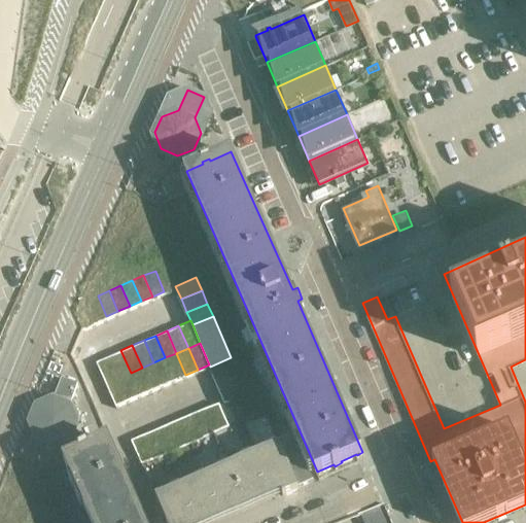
[(119,378),(131,373),(120,350),(110,355),(119,378)]
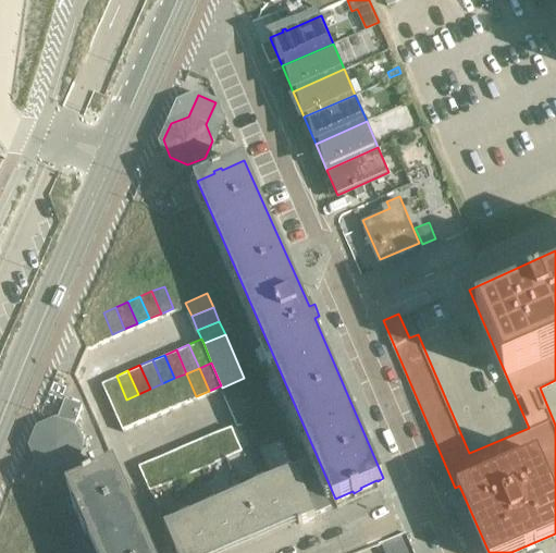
[(184,402),(196,396),(186,373),(174,378),(184,402)]
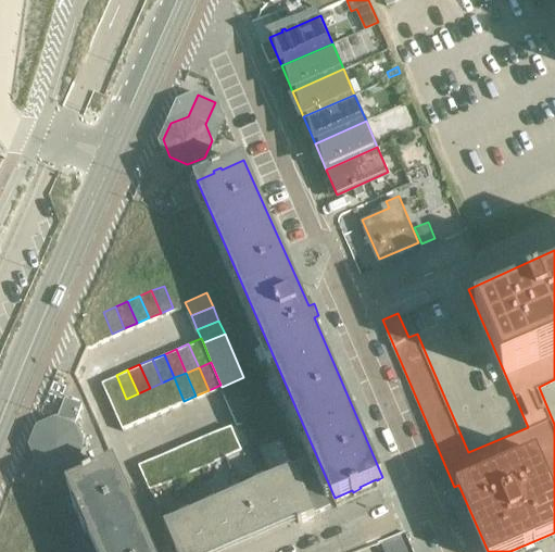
[(126,399),(116,375),(103,380),(113,403),(126,399)]
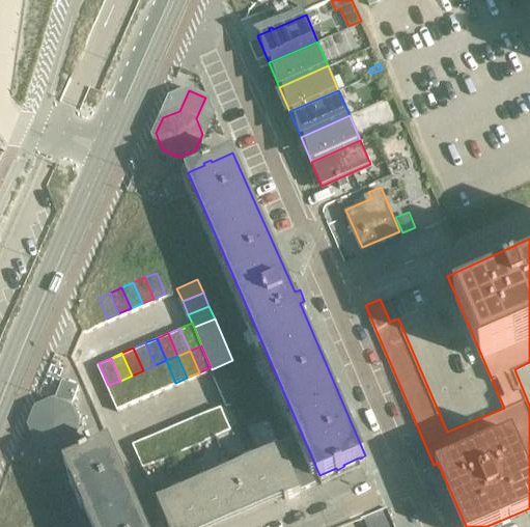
[(164,387),(175,383),(166,360),(155,365),(164,387)]
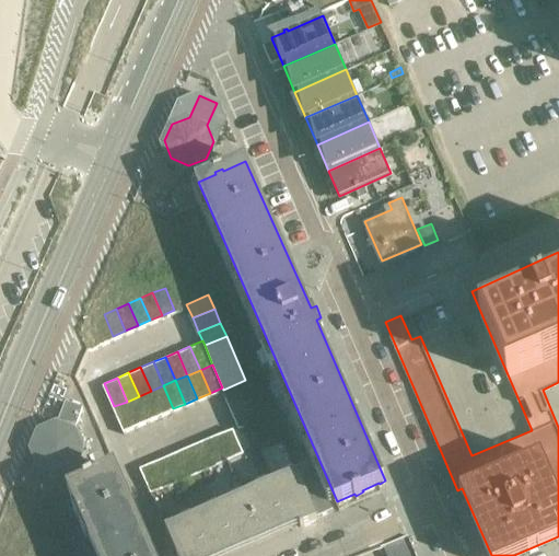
[(229,403),(251,393),(245,380),(223,390),(229,403)]
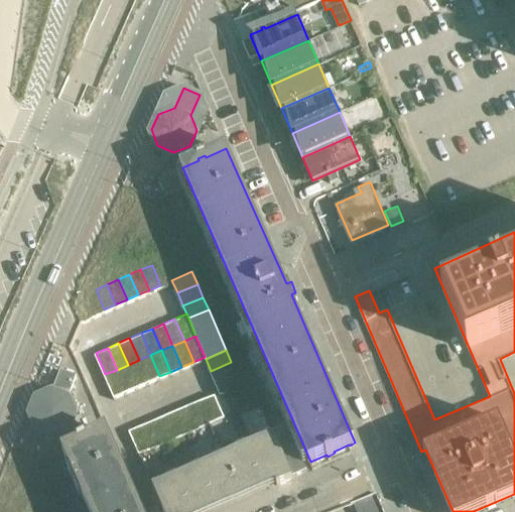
[(150,355),(139,360),(148,381),(159,376),(150,355)]
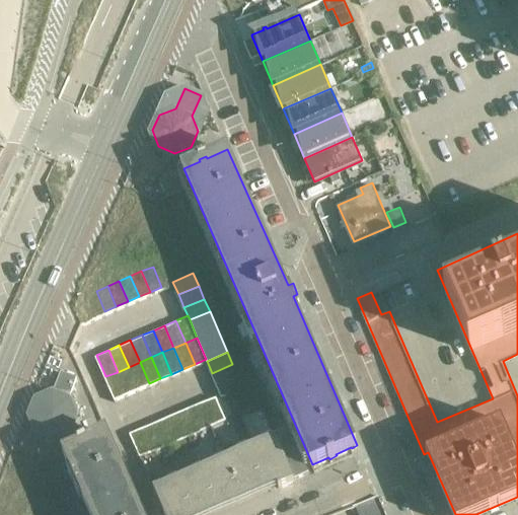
[(138,388),(149,383),(140,362),(129,367),(138,388)]
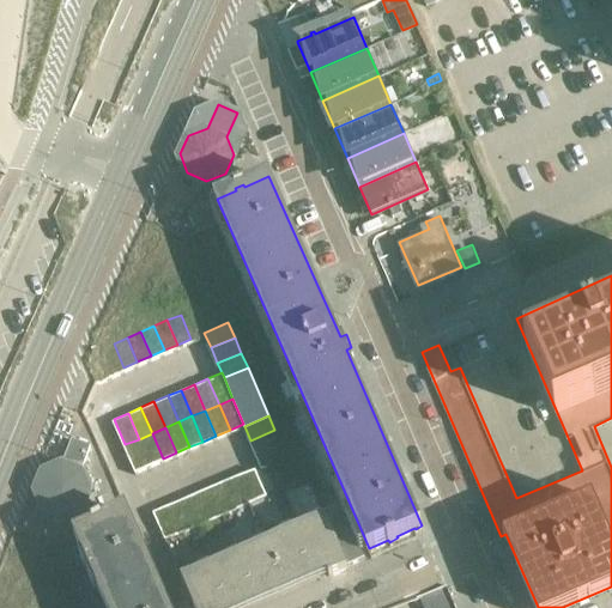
[(256,453),(280,443),(274,430),(250,441),(256,453)]
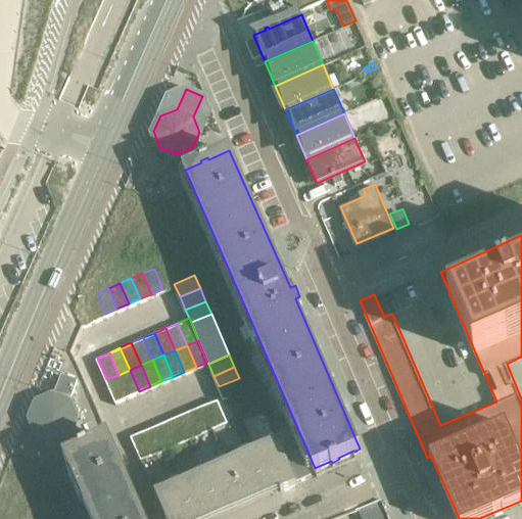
[(128,396),(139,391),(130,370),(119,375),(128,396)]
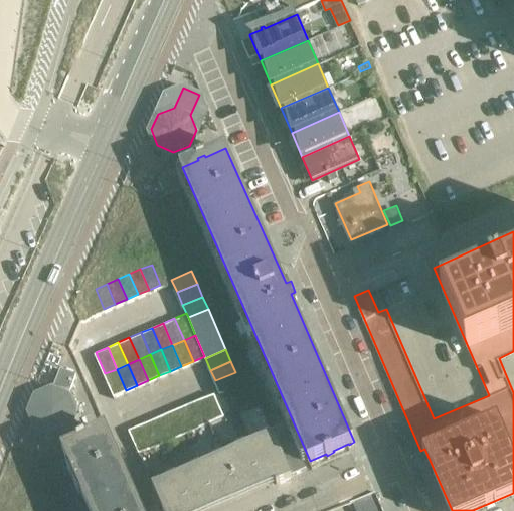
[(69,426),(75,409),(68,393),(77,373),(60,367),(52,387),(36,394),(30,410),(37,426),(53,433),(69,426)]
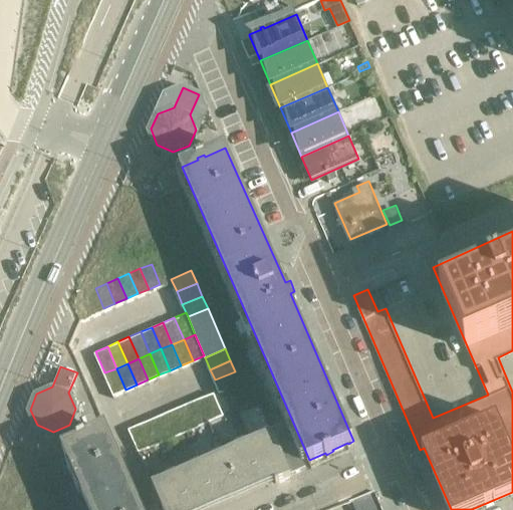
[(114,395),(125,390),(116,368),(104,372),(114,395)]
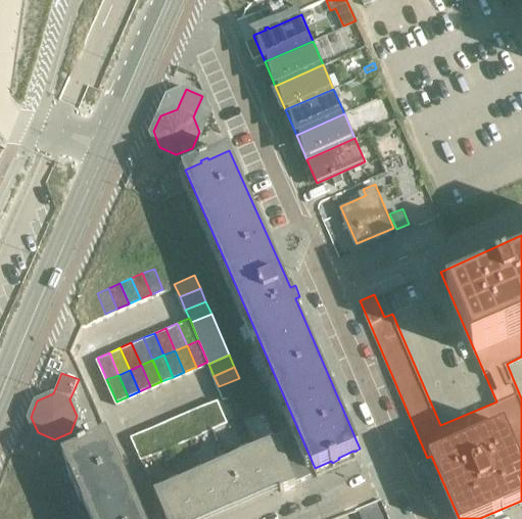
[(244,390),(243,388),(239,378),(219,386),(223,397),(224,398),(244,390)]
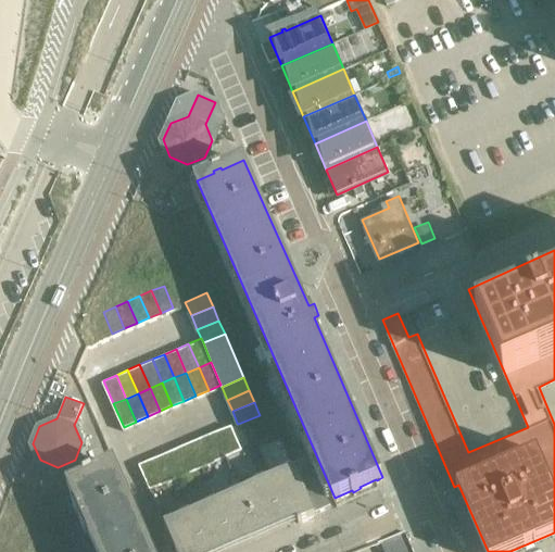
[(241,446),(232,424),(231,423),(211,431),(221,455),(241,446)]
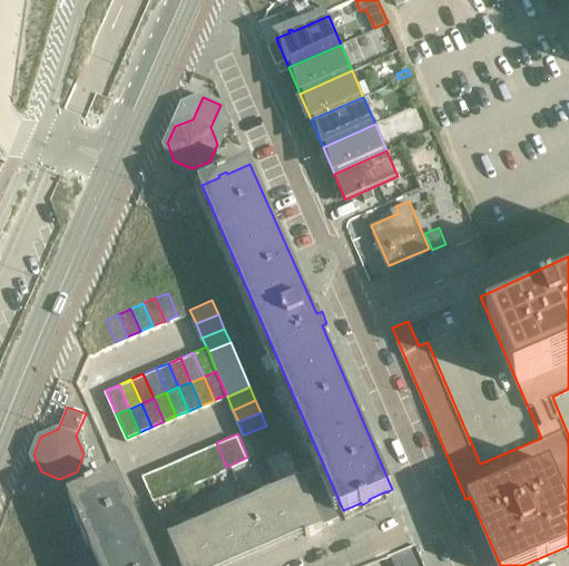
[(214,472),(226,467),(216,442),(204,448),(214,472)]
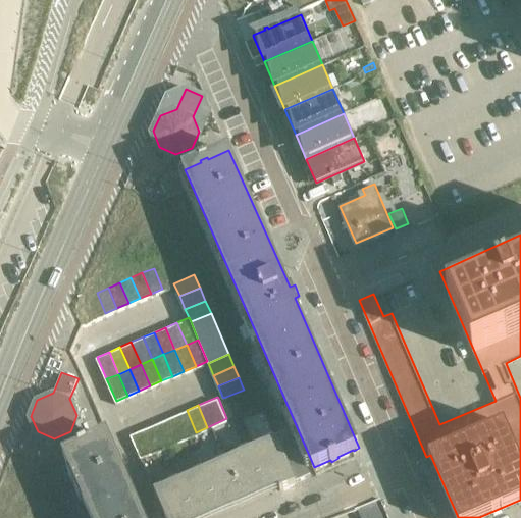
[(185,436),(196,432),(187,410),(175,415),(185,436)]
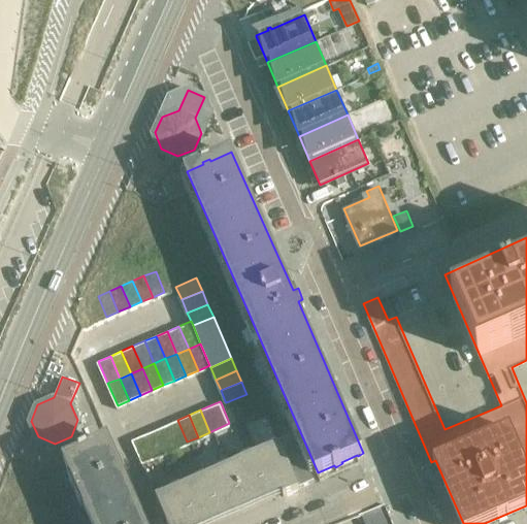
[(187,441),(177,420),(166,425),(175,447),(187,441)]
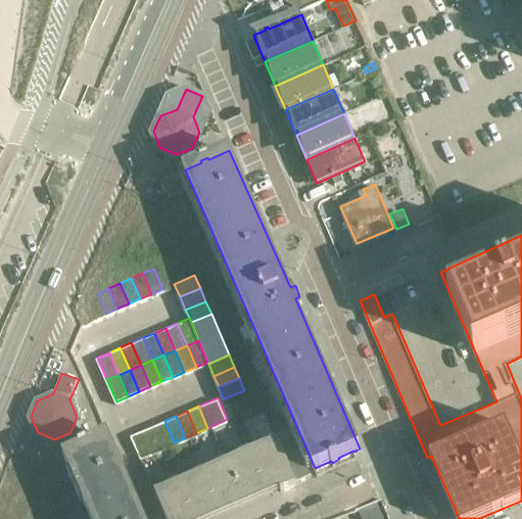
[(174,442),(164,421),(153,425),(162,447),(174,442)]
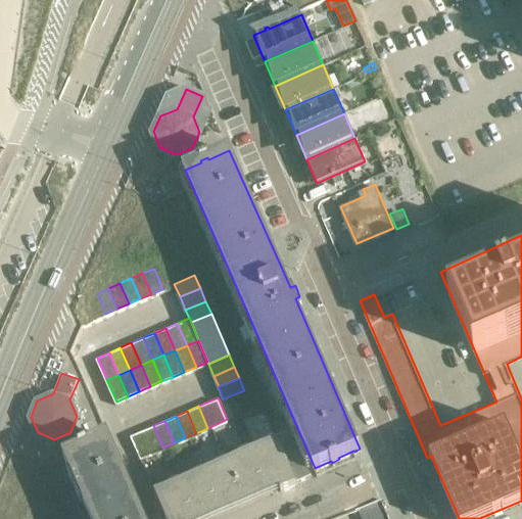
[(153,425),(142,430),(151,453),(162,447),(153,425)]
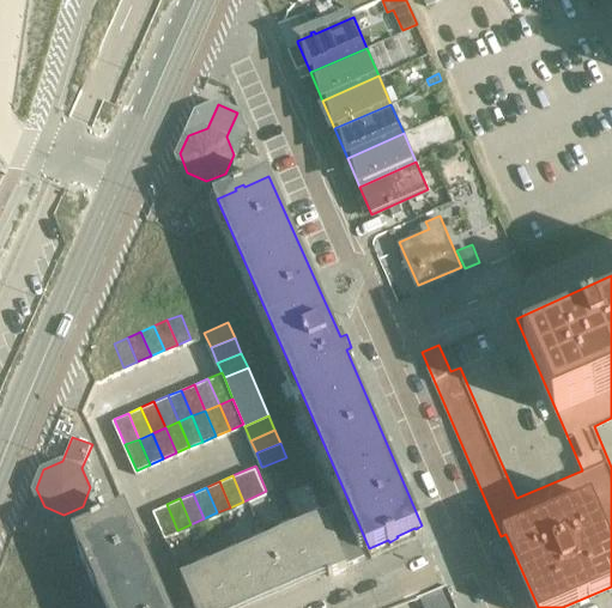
[(177,530),(167,504),(153,510),(164,535),(177,530)]
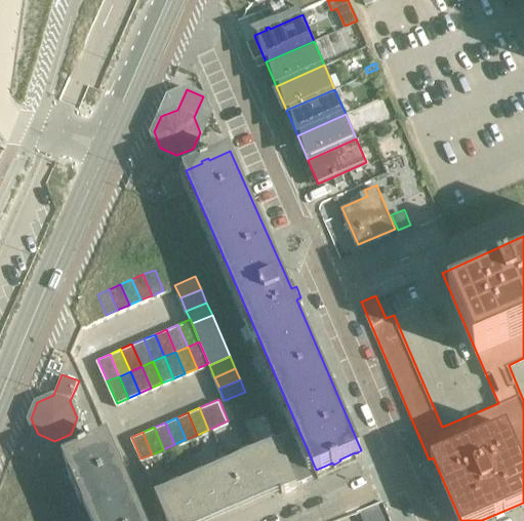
[(80,448),(64,455),(91,520),(145,520),(109,436),(87,445),(87,444),(80,447),(80,448)]
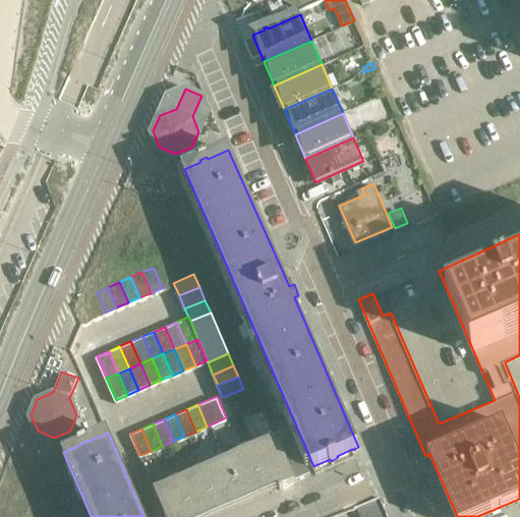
[(295,479),(277,437),(155,490),(166,516),(191,516),(277,480),(280,486),(295,479)]
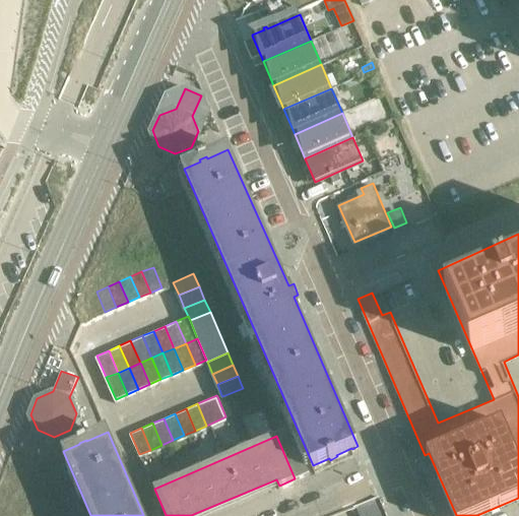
[(295,436),(279,442),(295,476),(310,470),(295,436)]
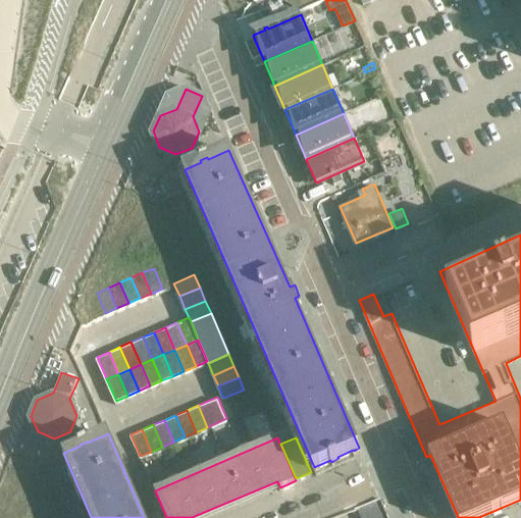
[(357,506),(380,496),(368,468),(335,482),(346,506),(355,501),(357,506)]
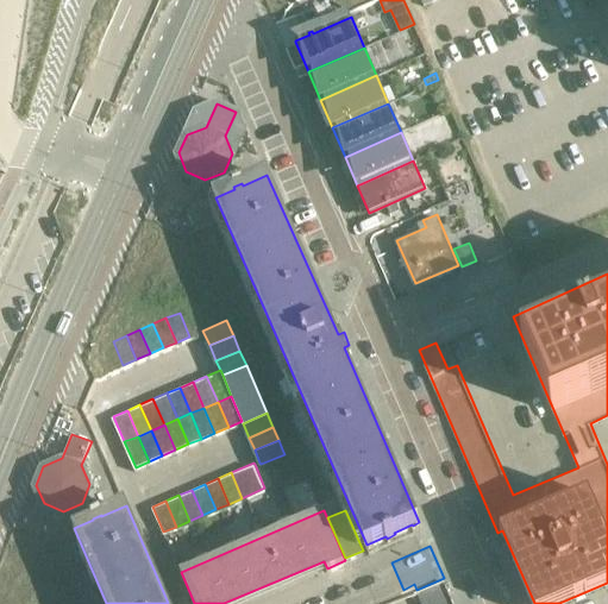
[(389,596),(403,590),(392,562),(378,568),(389,596)]
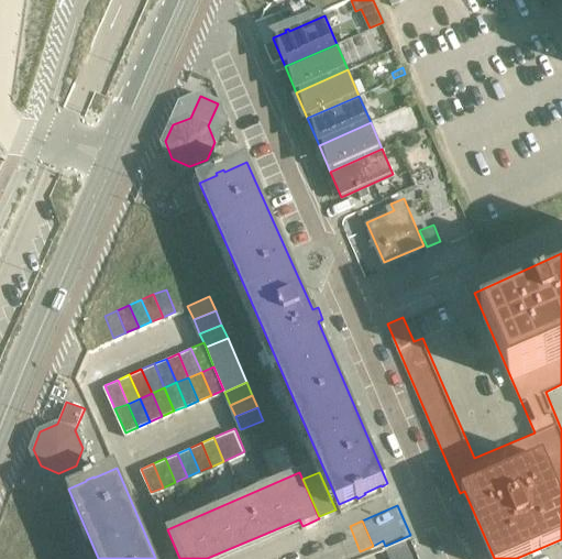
[(348,556),(360,551),(350,526),(338,532),(348,556)]
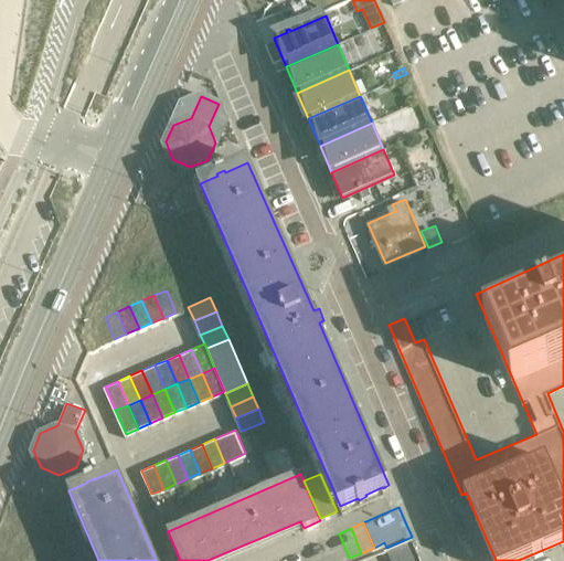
[(336,560),(342,560),(349,558),(339,533),(326,539),(336,560)]
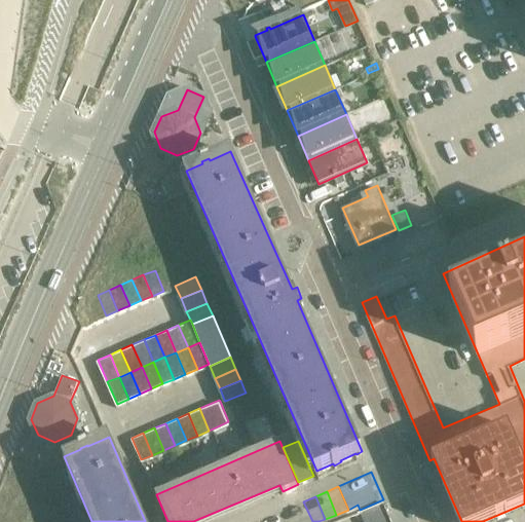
[(365,521),(379,521),(391,517),(383,499),(360,510),(365,521)]
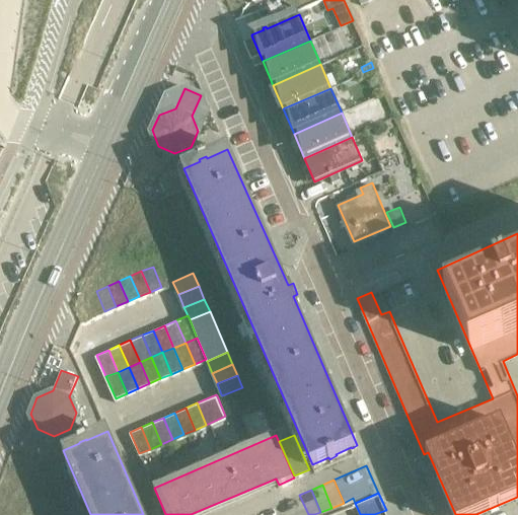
[(294,514),(308,514),(299,495),(288,499),(294,514)]
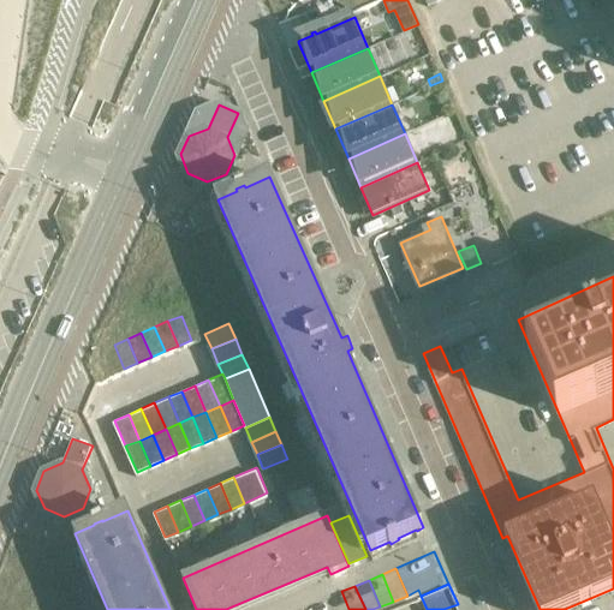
[(333,609),(349,609),(341,591),(328,597),(333,609)]
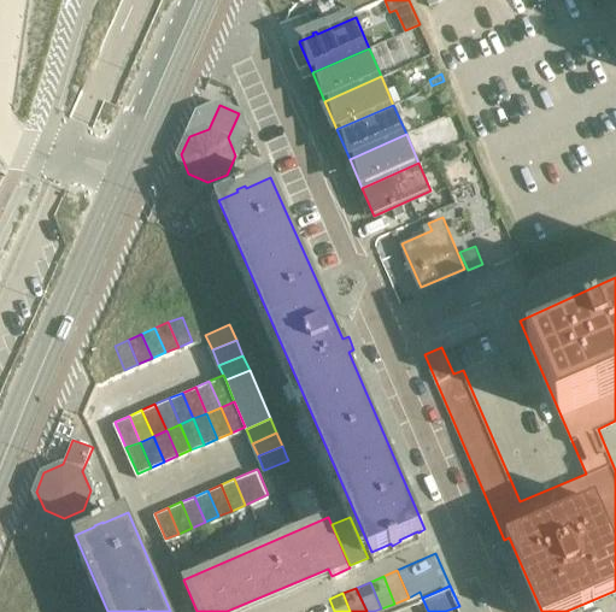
[(334,611),(329,599),(316,605),(318,611),(334,611)]
